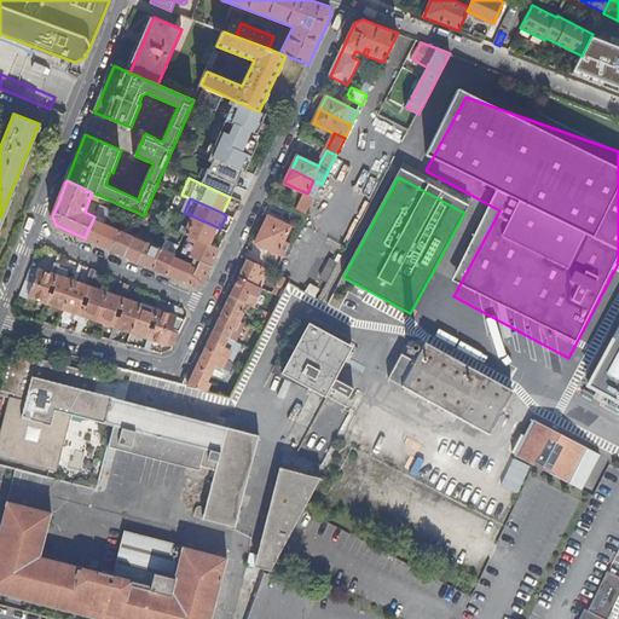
[(287,214),(301,223),(306,214),(290,207),(287,214)]
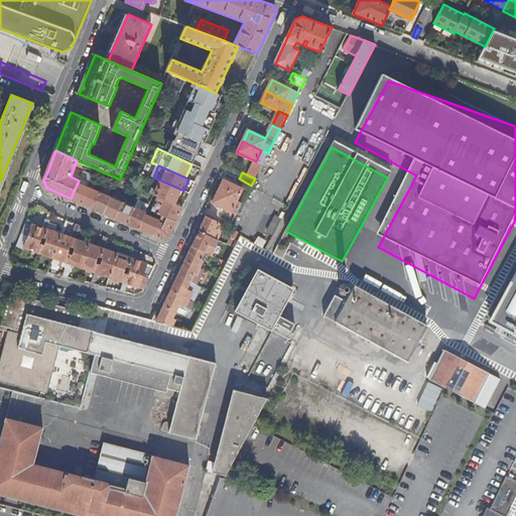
[(82,204),(89,187),(93,178),(83,173),(80,181),(79,180),(71,199),(75,201),(82,204)]
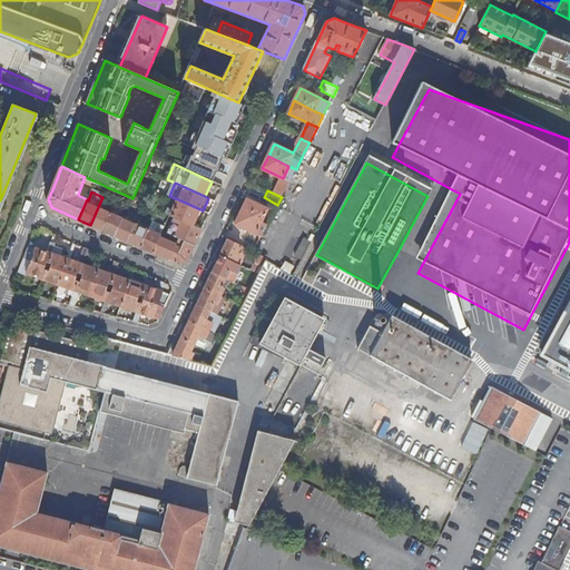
[(248,198),(242,212),(263,222),(268,209),(248,198)]
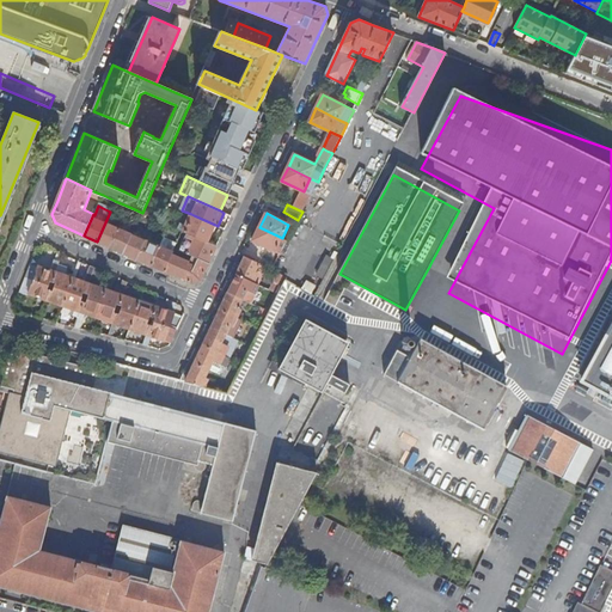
[(194,215),(191,214),(184,232),(188,233),(208,242),(215,225),(194,215)]
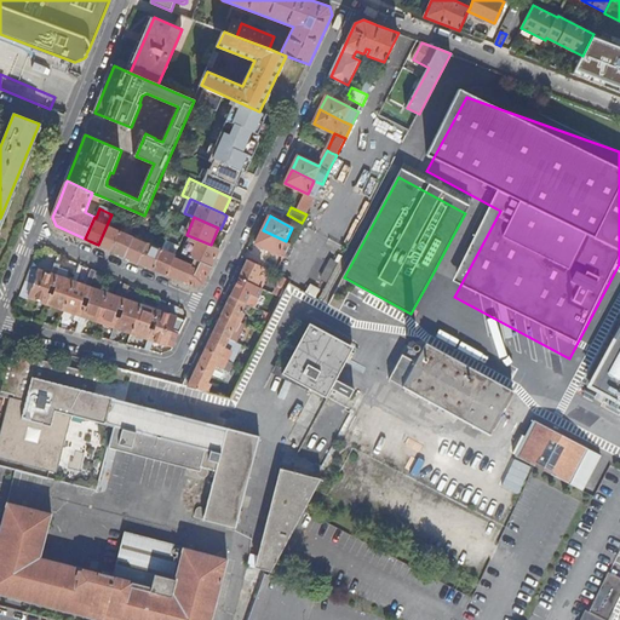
[(113,251),(121,231),(107,225),(98,245),(104,247),(113,251)]
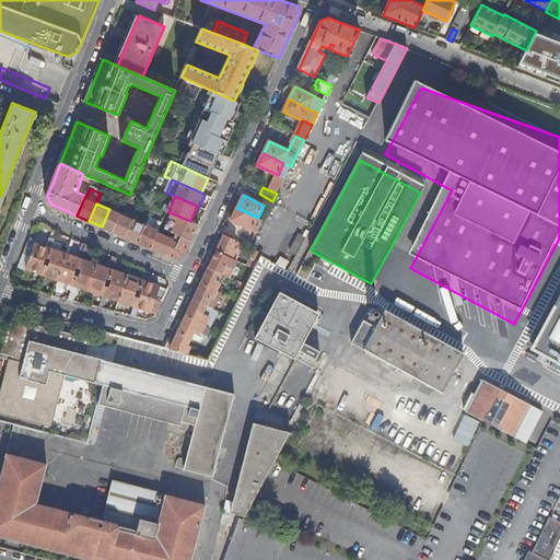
[(253,229),(257,232),(264,220),(258,218),(237,208),(232,220),(252,230),(253,229)]
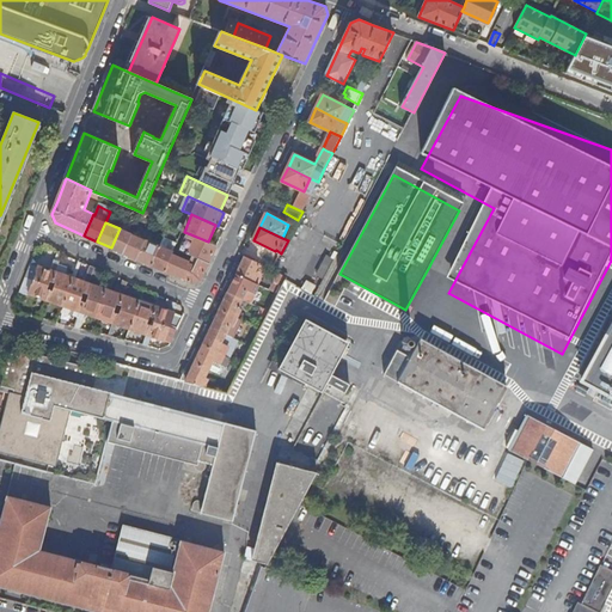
[(124,254),(133,234),(120,228),(111,248),(116,250),(124,254)]
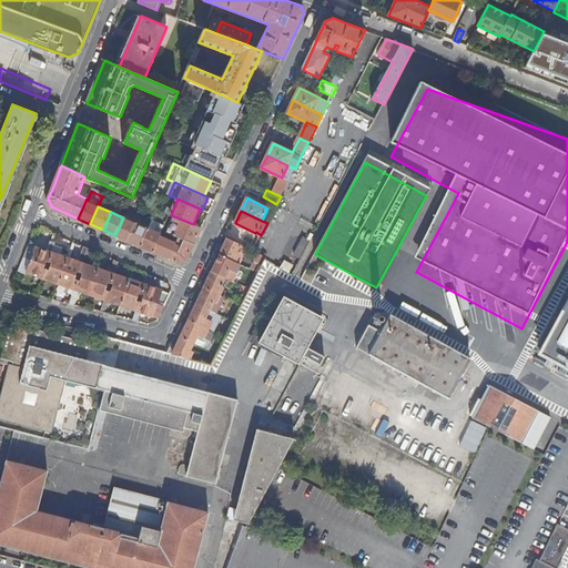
[(168,232),(180,237),(184,240),(195,244),(199,236),(202,229),(193,224),(174,216),(168,232)]
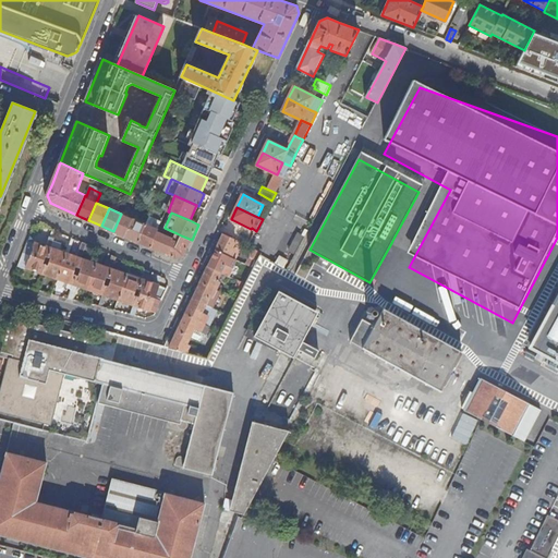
[(125,237),(134,219),(121,214),(113,231),(119,233),(125,237)]
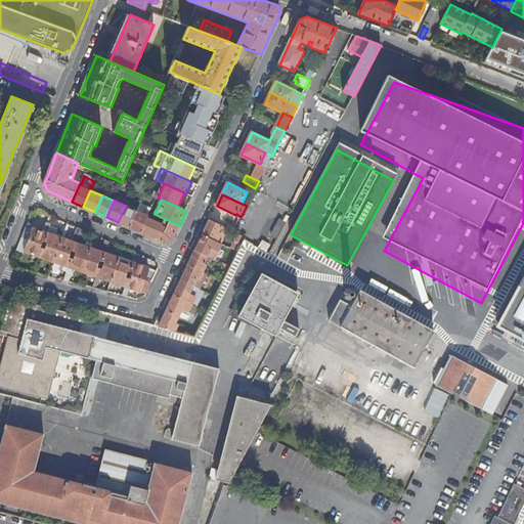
[(140,204),(137,210),(149,215),(153,208),(140,204)]
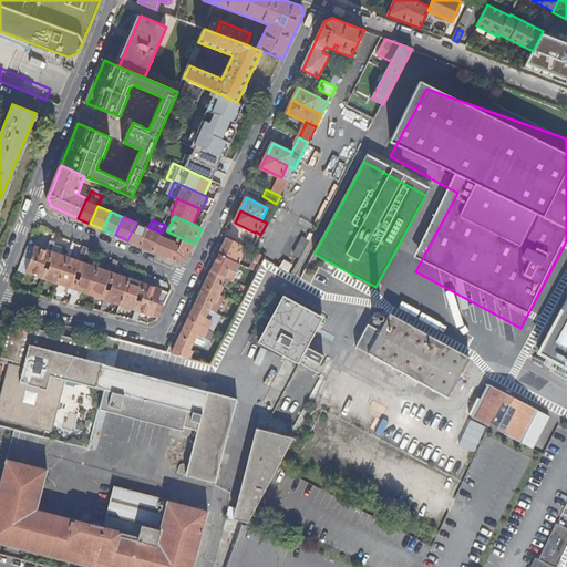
[(141,246),(148,228),(136,223),(127,240),(133,243),(141,246)]
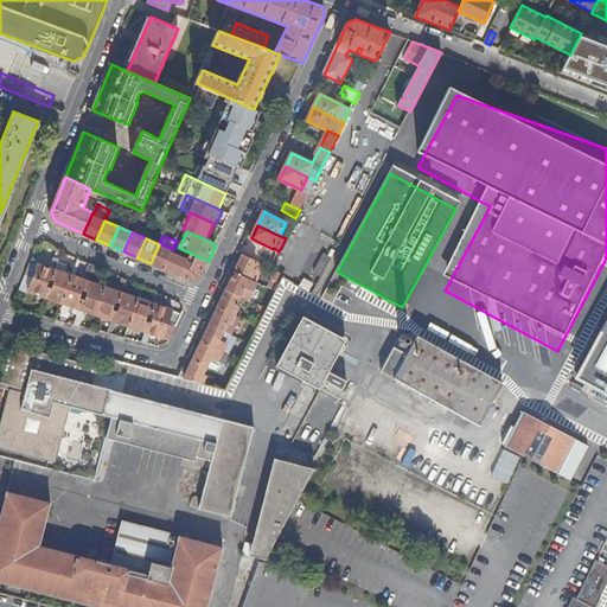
[(173,249),(159,243),(159,244),(151,263),(157,267),(164,269),(172,253),(173,249)]
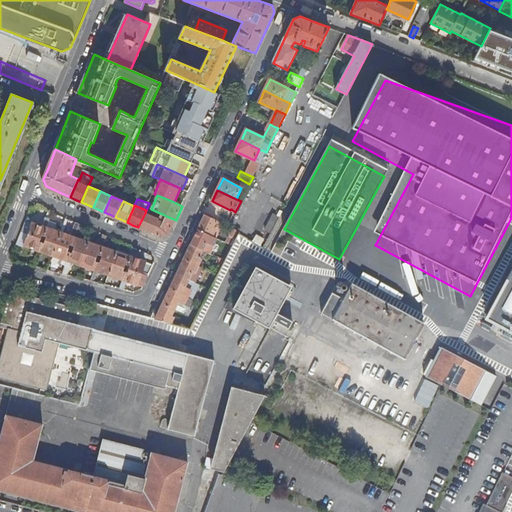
[(153,233),(159,221),(160,219),(145,213),(138,227),(153,233)]
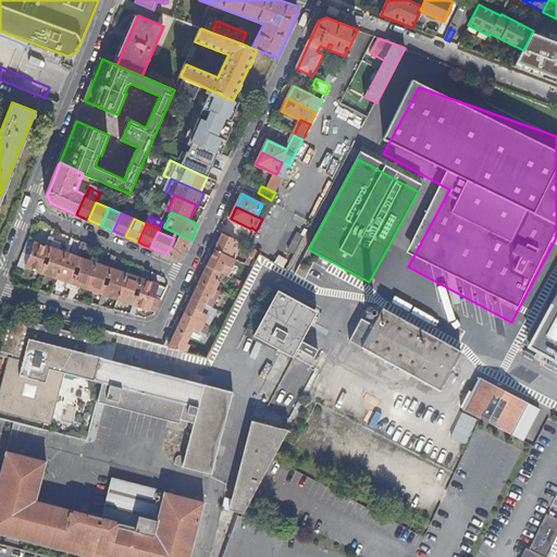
[(248,246),(252,238),(239,233),(236,239),(248,246)]
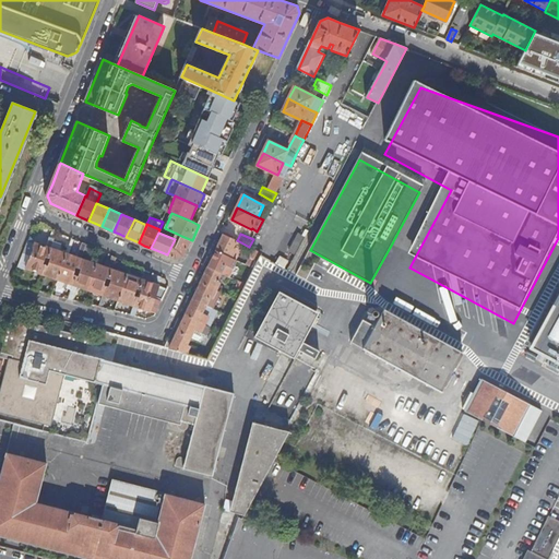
[(237,250),(234,249),(237,240),(225,235),(217,250),(233,258),(237,250)]
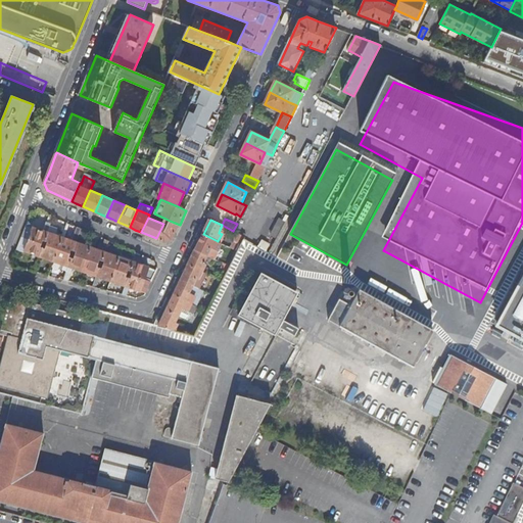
[(180,225),(170,221),(167,228),(162,226),(156,238),(160,241),(164,242),(173,240),(180,225)]
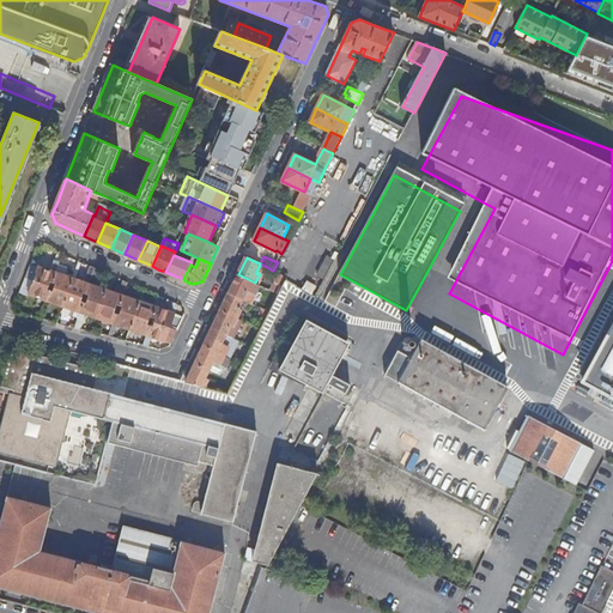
[(60,266),(62,262),(56,260),(53,271),(41,266),(35,280),(50,285),(52,281),(54,283),(59,273),(60,266)]
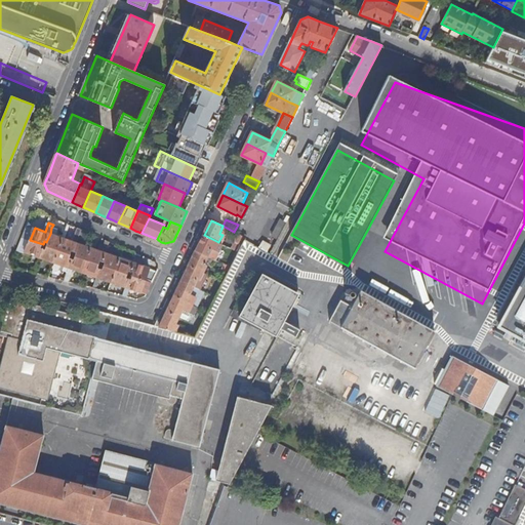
[(371,223),(368,229),(377,234),(380,228),(371,223)]
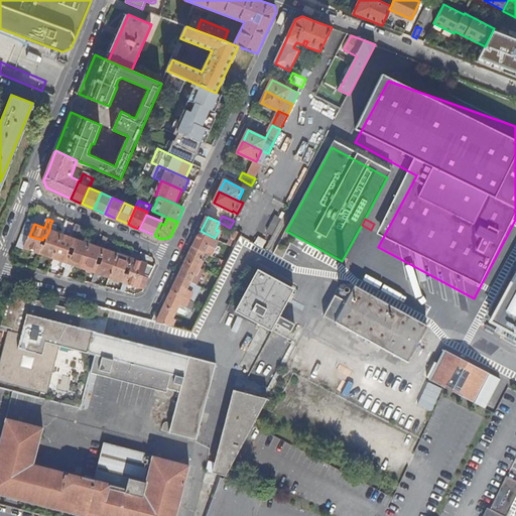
[(80,231),(82,226),(78,224),(73,238),(62,234),(58,246),(71,250),(72,247),(74,247),(77,239),(79,232),(80,231)]
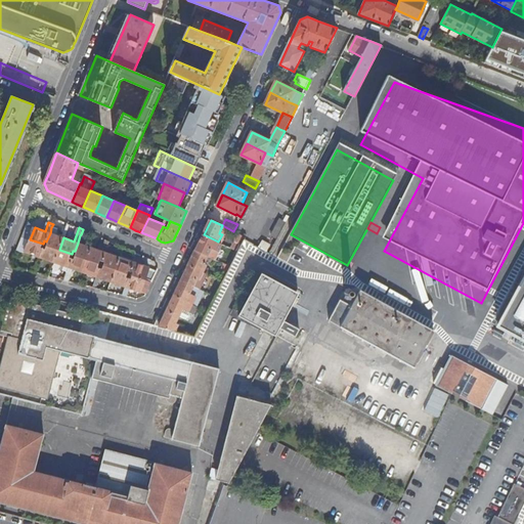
[(59,250),(63,237),(55,234),(50,233),(46,242),(49,242),(47,246),(59,250)]
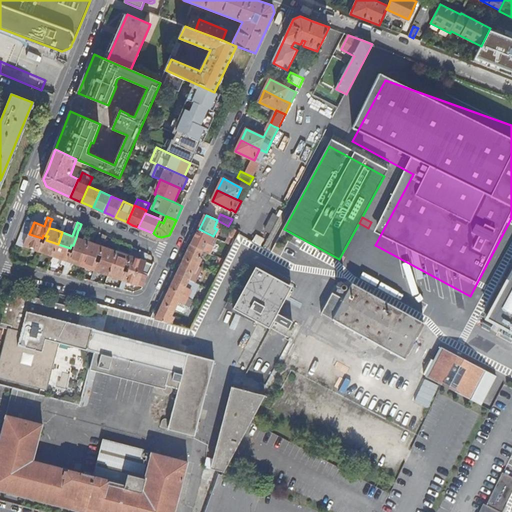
[(230,236),(235,239),(239,232),(233,228),(230,236)]
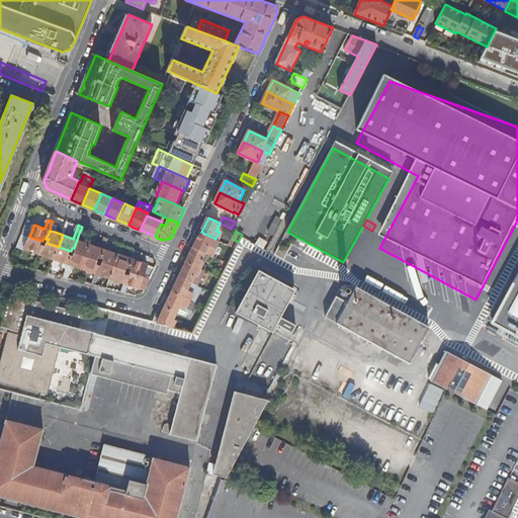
[(218,248),(217,248),(212,246),(216,239),(201,232),(194,247),(205,253),(213,256),(218,248)]
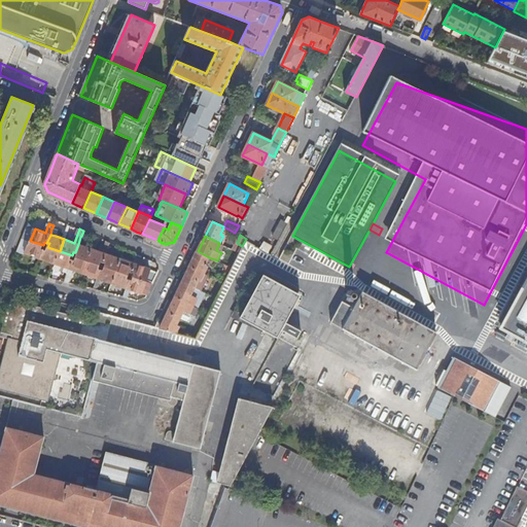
[(290,264),(303,242),(292,236),(280,258),(290,264)]
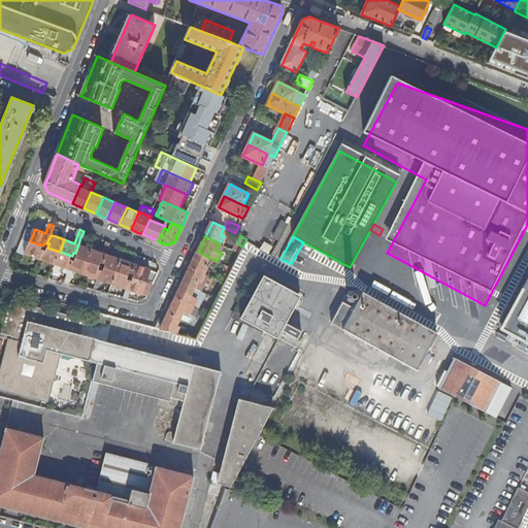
[(42,250),(43,245),(30,241),(23,238),(18,252),(26,255),(27,254),(41,259),(44,250),(42,250)]
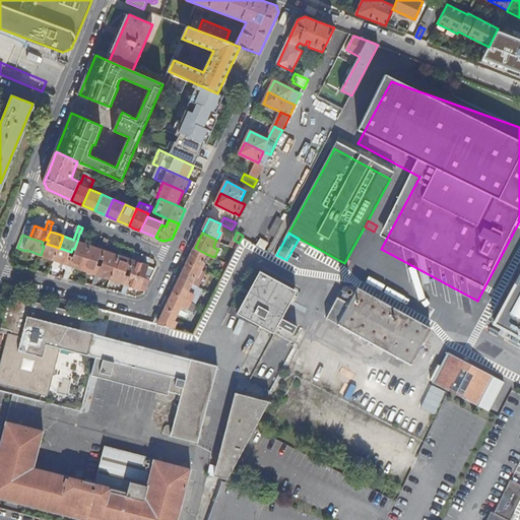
[(264,249),(267,242),(260,239),(257,245),(264,249)]
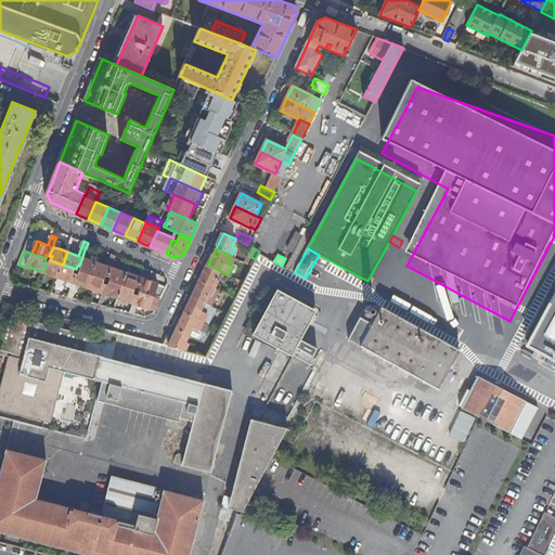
[(98,262),(82,257),(79,266),(82,267),(80,271),(93,275),(98,262)]
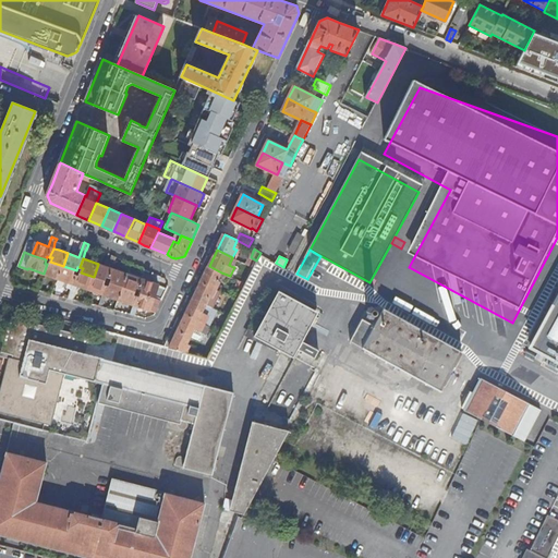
[(49,265),(47,264),(44,274),(59,279),(63,266),(50,262),(49,265)]
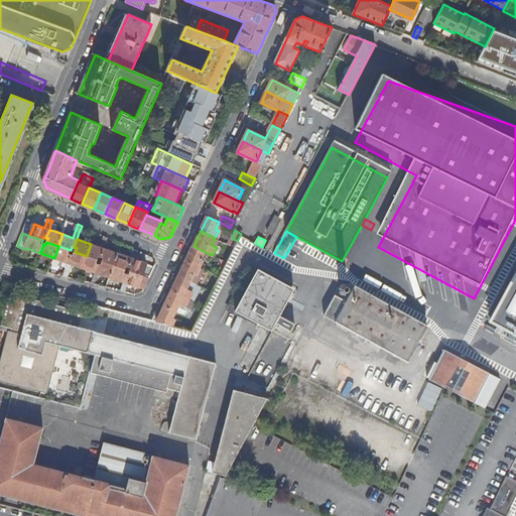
[(105,249),(91,244),(87,256),(98,260),(100,256),(102,257),(105,249)]
